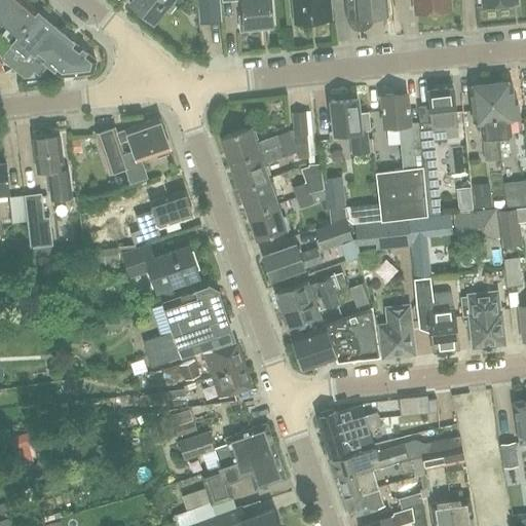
[(0,0),(0,20),(20,37),(39,12),(24,0),(0,0)]
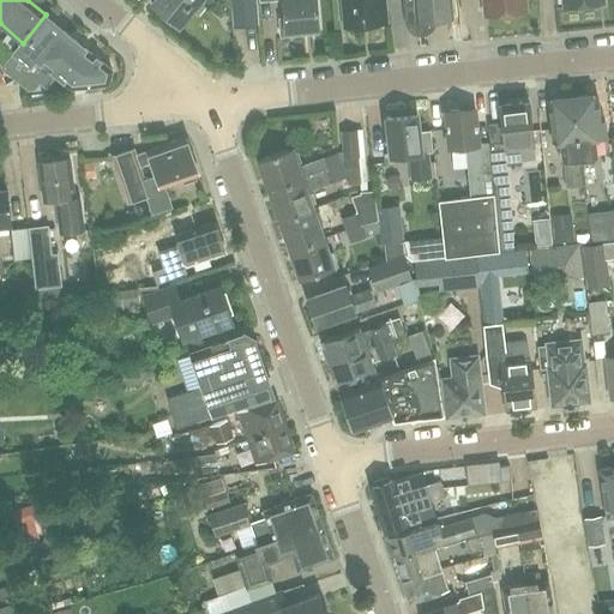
[(157,0),(154,5),(180,26),(202,0),(157,0)]
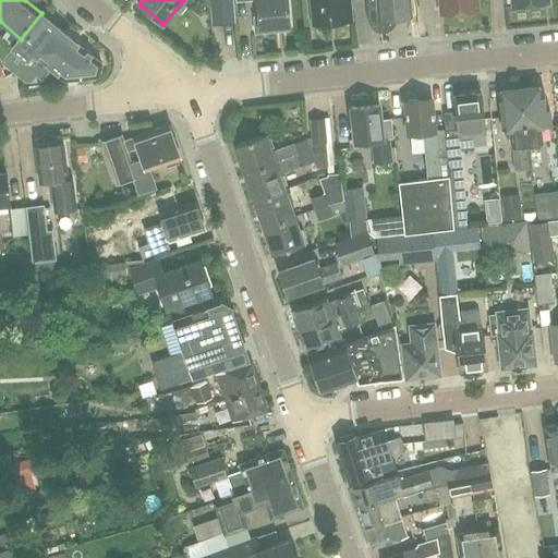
[(210,0),(214,25),(235,23),(232,0),(210,0)]
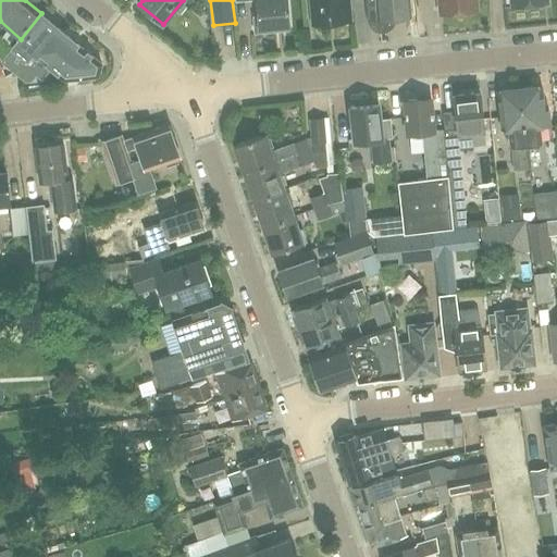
[(255,33),(274,32),(274,28),(291,26),(287,0),(256,0),(258,13),(254,14),(255,33)]
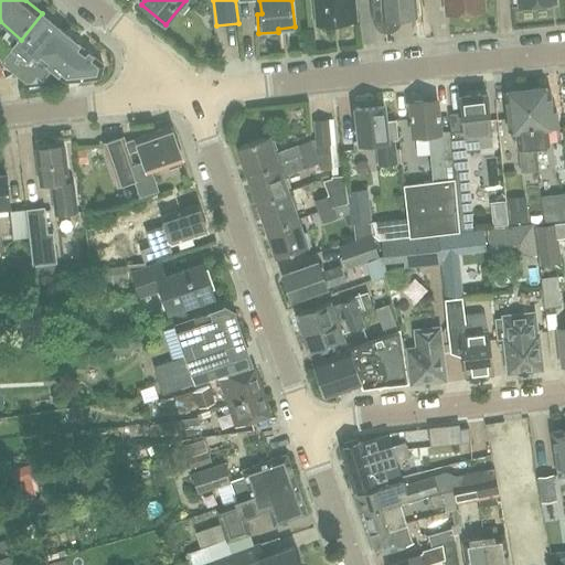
[(315,0),(318,24),(356,21),(354,0),(315,0)]
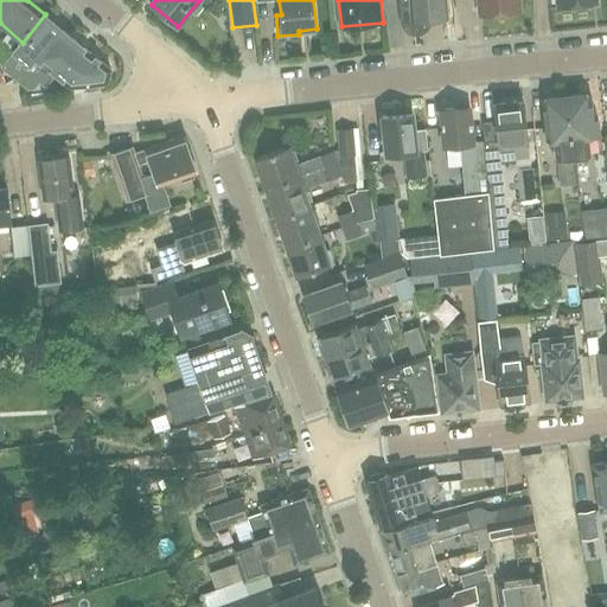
[(398,0),(400,23),(402,26),(404,31),(408,33),(411,36),(416,36),(421,34),(425,32),(428,29),(430,25),(432,19),(448,17),(446,0),(398,0)]
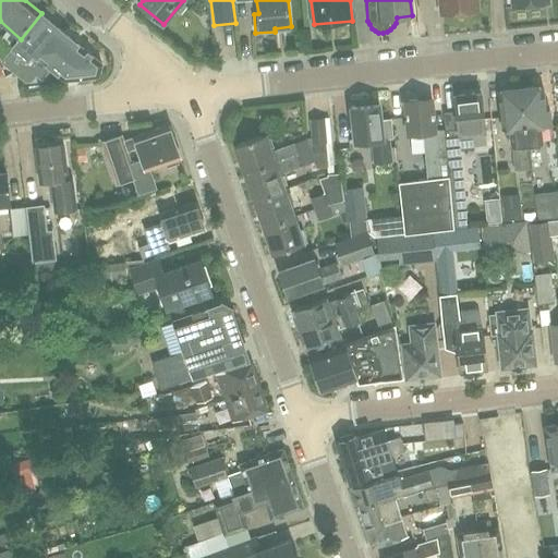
[(439,0),(441,14),(477,11),(476,0),(439,0)]
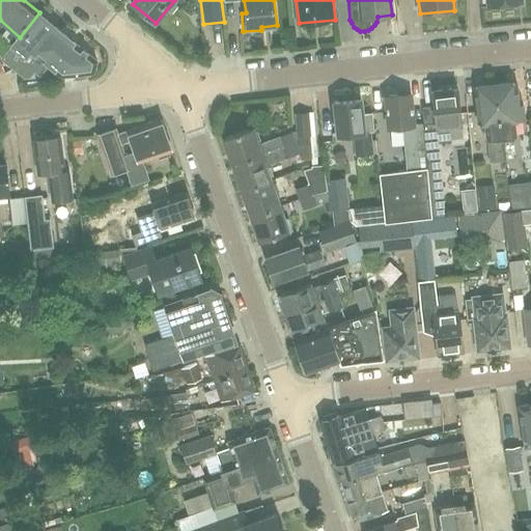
[(35,55),(57,27),(39,12),(20,37),(2,59),(16,71),(31,52),(35,55)]
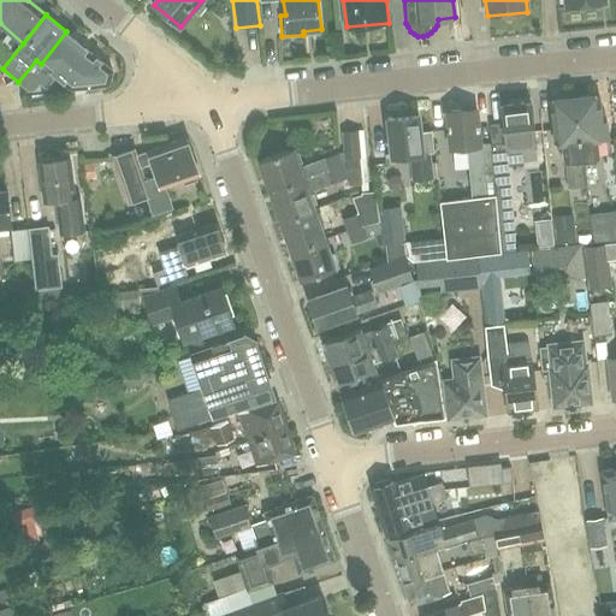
[(36,60),(18,82),(29,90),(35,90),(40,84),(45,88),(55,76),(72,89),(108,84),(113,71),(66,31),(41,64),(36,60)]
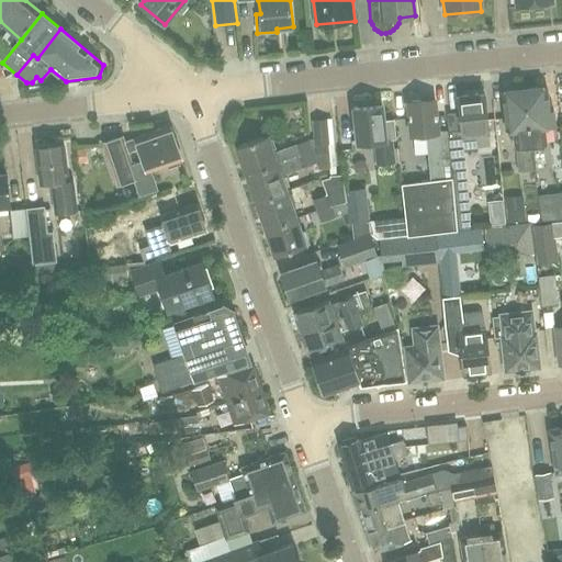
[(524,91),(531,148),(544,147),(542,128),(555,127),(554,112),(549,113),(546,89),(524,91)]
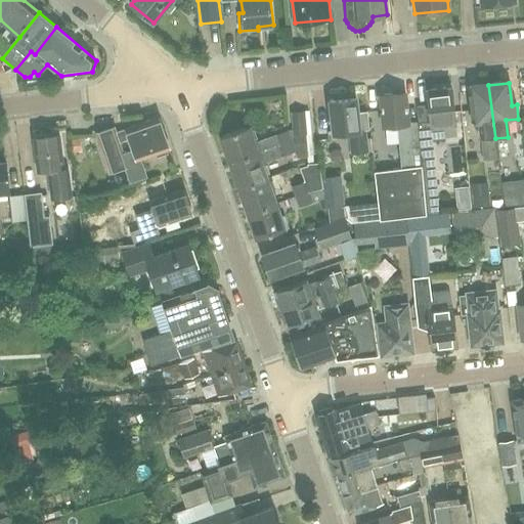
[(435,181),(432,148),(433,148),(433,140),(444,139),(442,127),(456,125),(452,85),(426,88),(429,122),(418,124),(423,182),(435,181)]
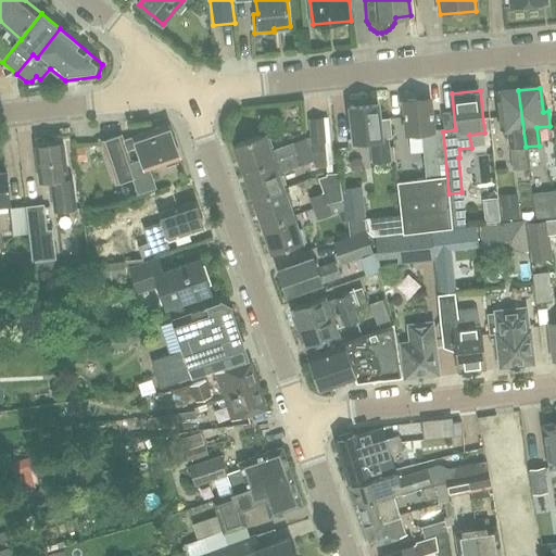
[(526,147),(518,90),(498,92),(503,131),(509,130),(512,149),(510,149),(512,168),(525,167),(522,148),(526,147)]
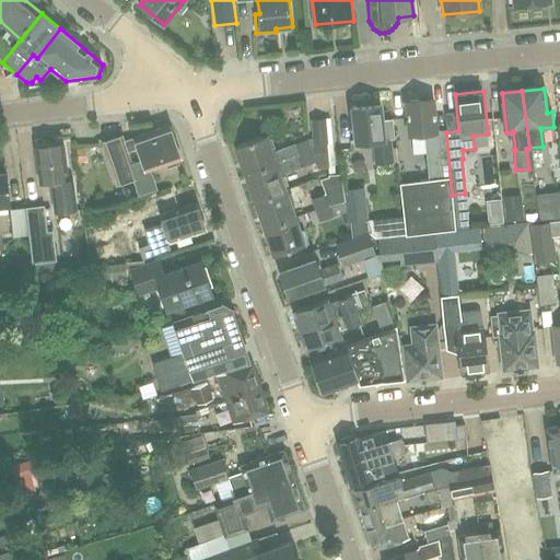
[(452,195),(446,132),(446,130),(439,131),(436,132),(432,98),(406,102),(410,136),(426,133),(428,149),(426,149),(429,181),(399,184),(406,235),(406,236),(433,233),(443,232),(454,230),(452,195)]
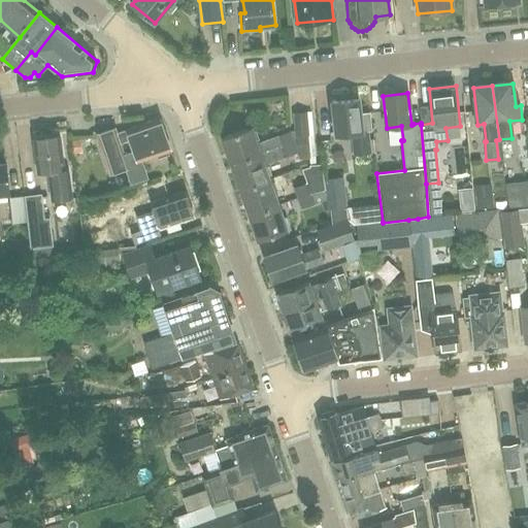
[(360,113),(358,98),(345,99),(332,101),(335,135),(353,133),(354,147),(355,156),(368,154),(368,146),(366,131),(372,131),(370,112),(360,113)]
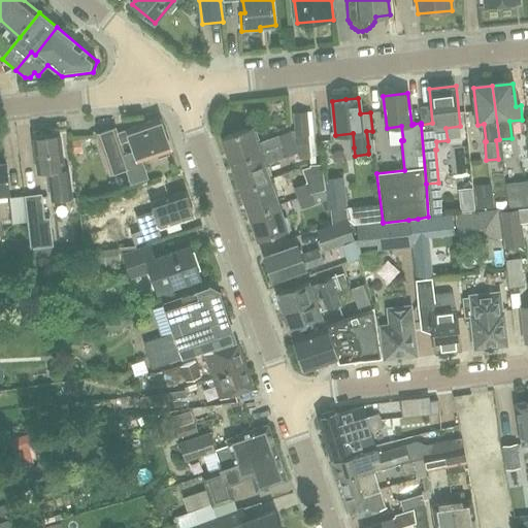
[(231,164),(308,137),(308,135),(309,135),(307,112),(293,113),(294,131),(290,132),(256,143),(250,127),(222,137),(231,164)]
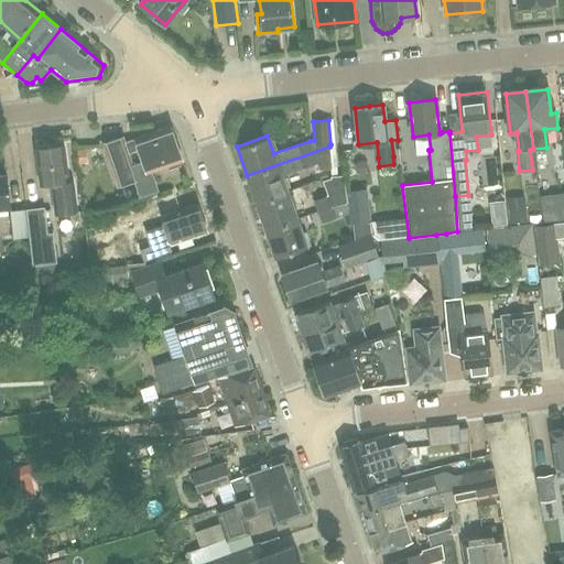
[(183,161),(172,131),(167,128),(126,143),(125,138),(105,145),(119,186),(136,181),(141,196),(158,191),(151,172),(167,166),(169,170),(179,165),(177,163),(183,161)]
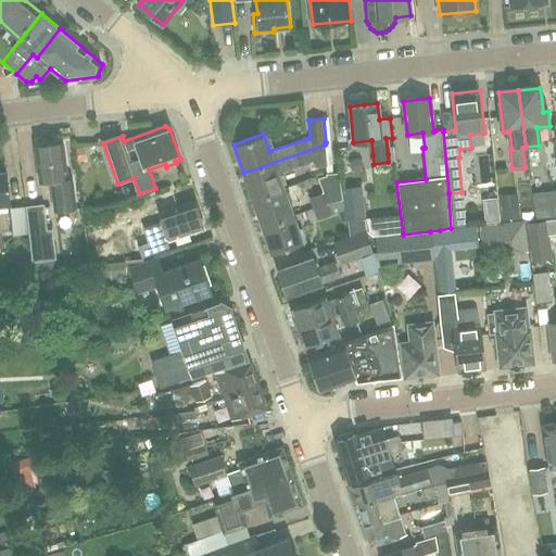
[(305,164),(312,162),(314,168),(326,167),(325,144),(243,173),(253,200),(282,189),(277,174),(305,164)]
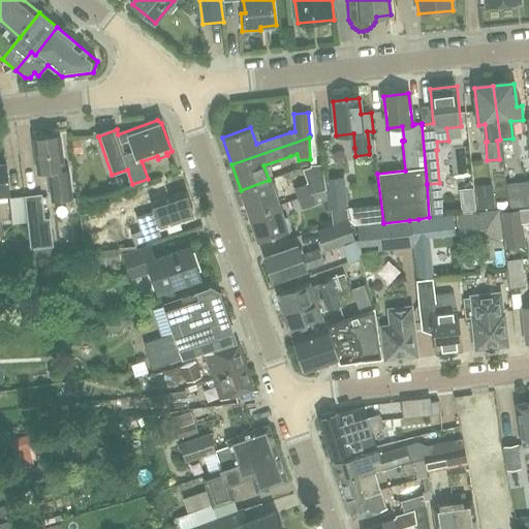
[(66,173),(62,138),(34,142),(38,177),(50,175),(53,204),(73,201),(70,172),(66,173)]
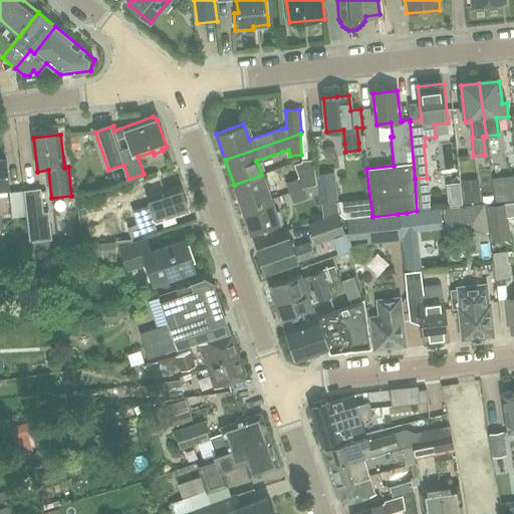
[(315,175),(313,170),(312,160),(301,161),(301,163),(294,165),(298,178),(286,183),(289,193),(316,184),(315,175)]
